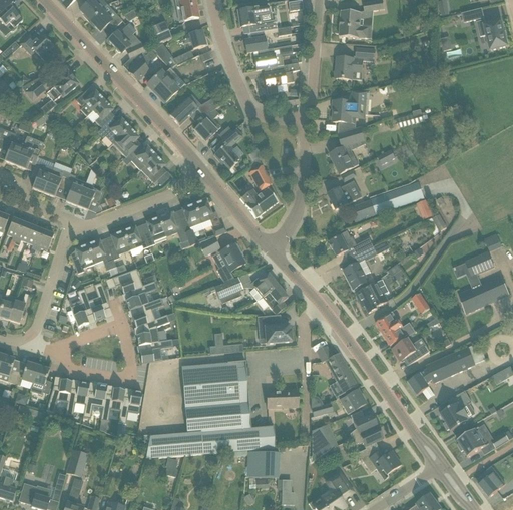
[(0,0),(0,29),(5,35),(10,30),(13,30),(16,27),(16,24),(22,18),(10,5),(12,2),(10,0),(0,0)]
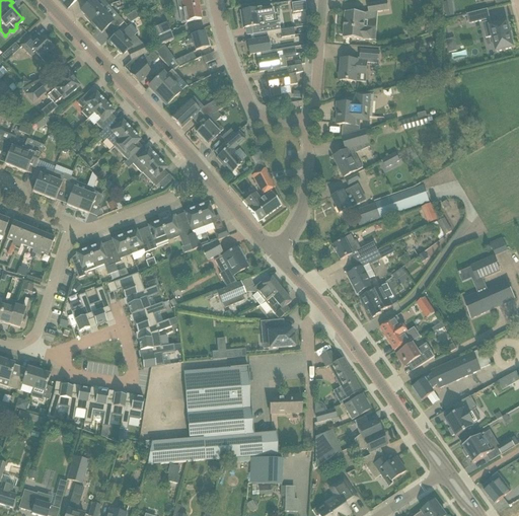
[(91,20),(102,9),(97,3),(100,0),(88,0),(89,1),(81,9),(91,20)]
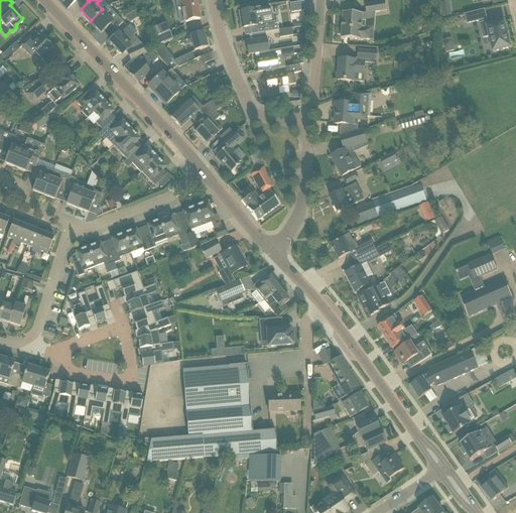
[(184,20),(189,19),(200,17),(198,5),(195,5),(194,0),(176,0),(178,9),(182,8),(184,20)]
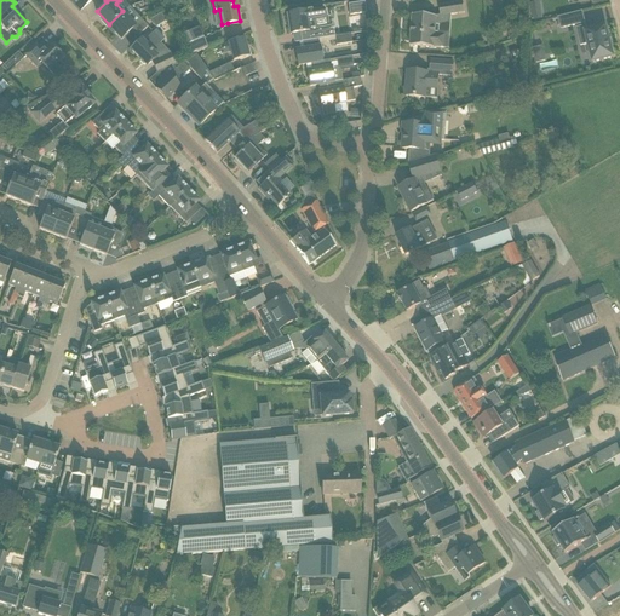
[(350,12),(366,10),(365,0),(349,3),(350,12)]
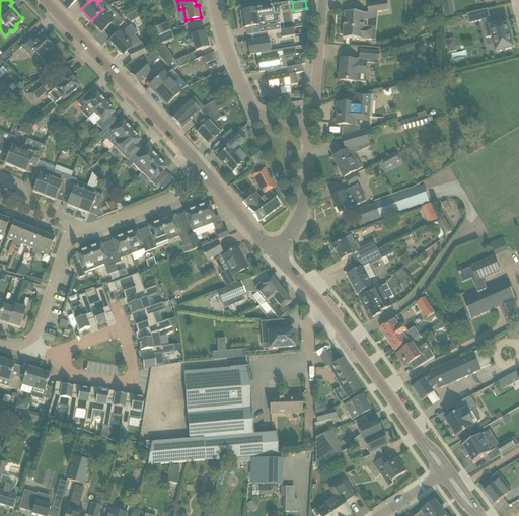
[(368,3),(369,11),(388,8),(387,0),(368,3)]
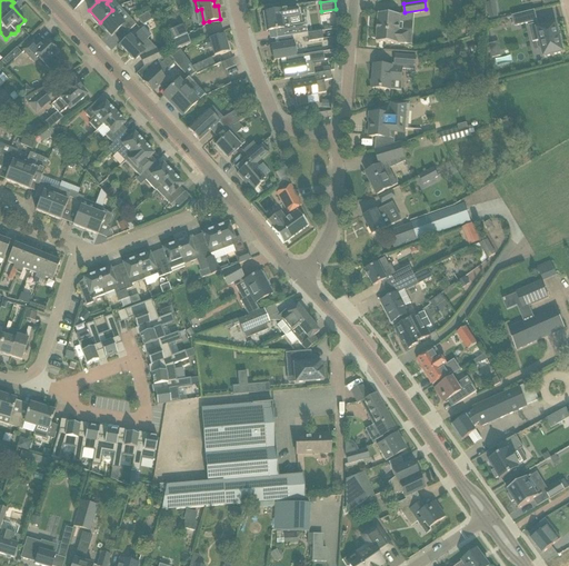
[(127,30),(135,22),(136,21),(125,10),(118,3),(112,10),(100,22),(111,33),(121,25),(127,30)]
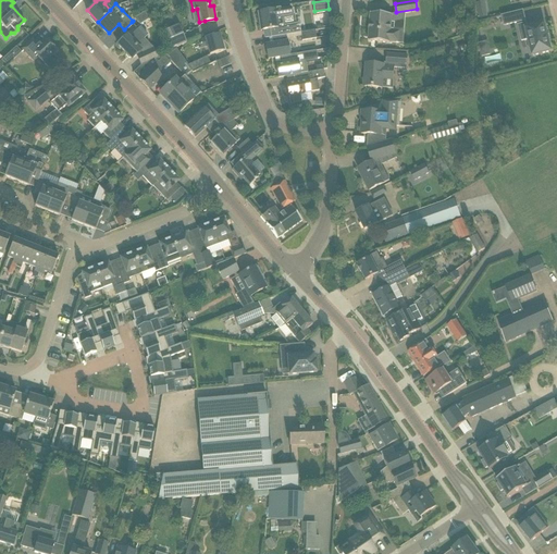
[(268,9),(258,10),(260,28),(271,26),(273,26),(273,29),(271,29),(272,35),(285,33),(297,31),(300,31),(299,21),(284,23),(282,15),(292,13),(289,5),(268,9)]
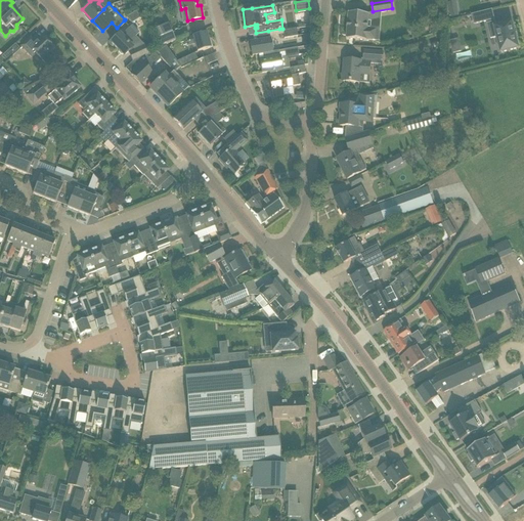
[(450,14),(459,13),(456,6),(449,7),(450,14)]
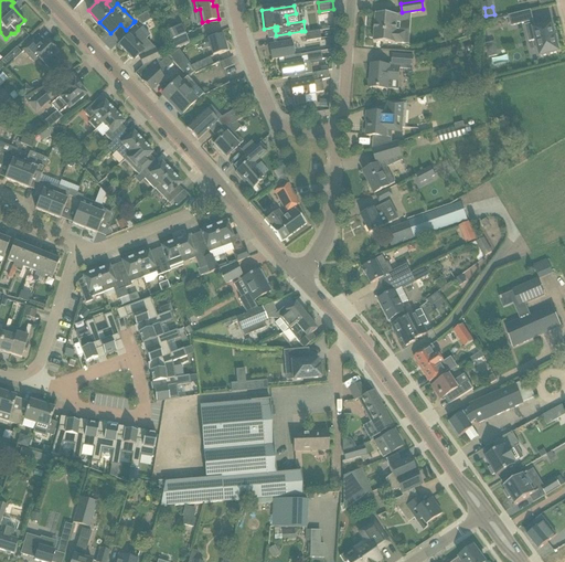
[(530,8),(509,13),(511,23),(533,18),(530,8)]
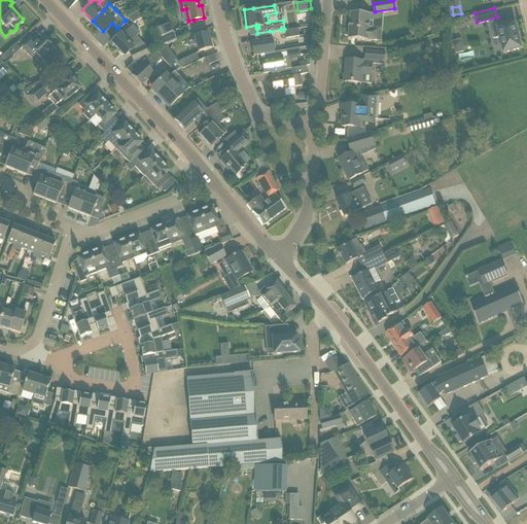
[(127,15),(132,21),(140,15),(136,9),(127,15)]
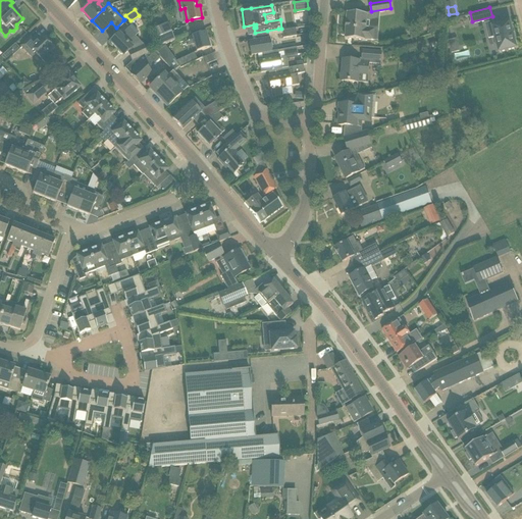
[(365,37),(374,38),(374,27),(366,27),(367,18),(376,16),(376,10),(371,11),(371,10),(367,11),(347,9),(345,36),(365,38),(365,37)]
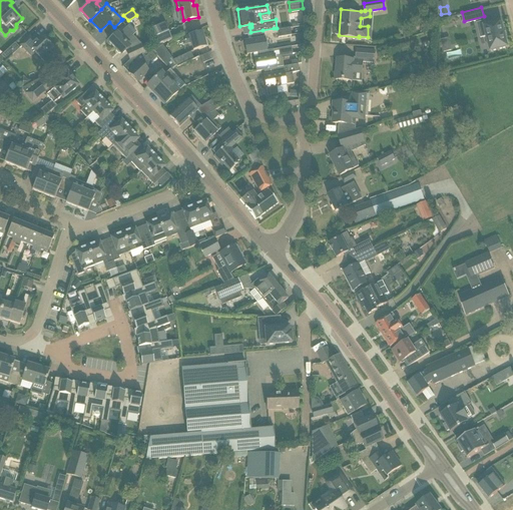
[(490,49),(508,45),(505,35),(506,34),(504,29),(501,19),(485,23),(484,19),(477,21),(480,35),(486,34),(490,49)]
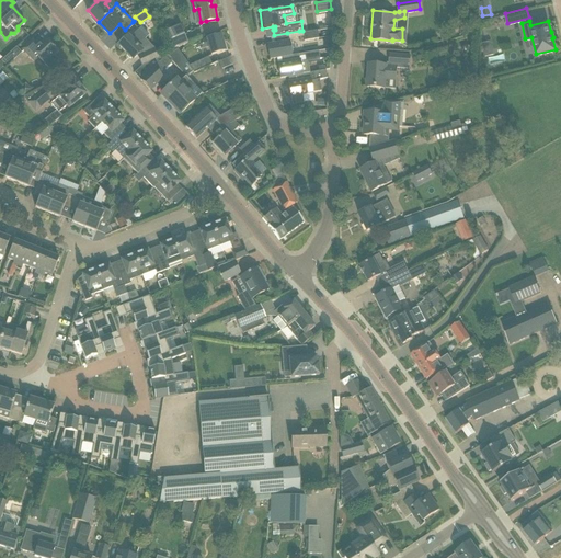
[(179,23),(162,30),(171,48),(187,41),(179,23)]
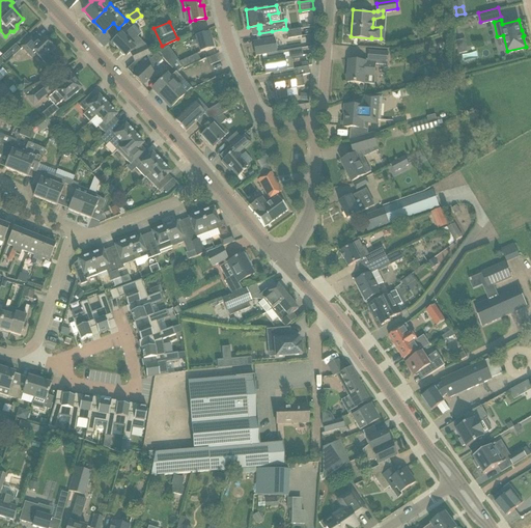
[(119,33),(112,40),(126,54),(130,51),(134,60),(150,53),(146,44),(145,44),(137,48),(130,42),(137,34),(140,31),(134,24),(131,27),(123,34),(121,31),(119,33)]
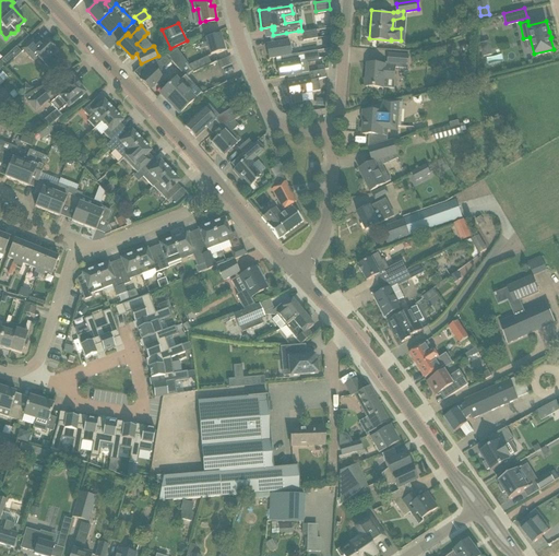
[(302,31),(304,38),(307,38),(317,36),(316,28),(305,30),(302,31)]
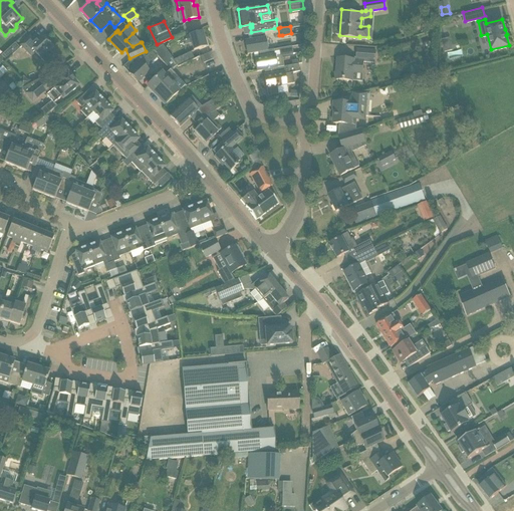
[(194,48),(196,47),(206,44),(205,43),(207,43),(206,37),(204,37),(202,30),(184,35),(185,42),(192,40),(194,48)]
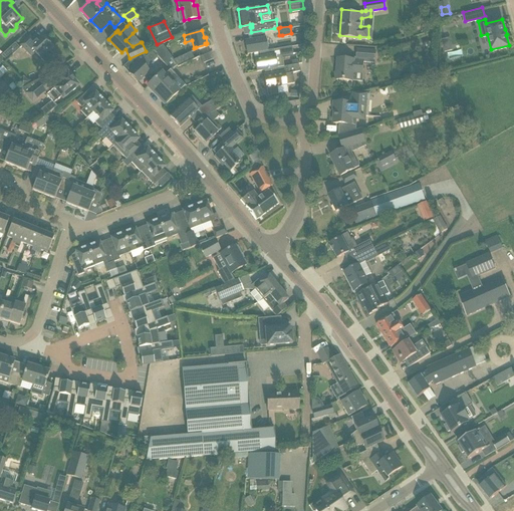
[(263,30),(251,32),(252,37),(245,38),(247,52),(260,50),(267,48),(264,35),(263,30)]
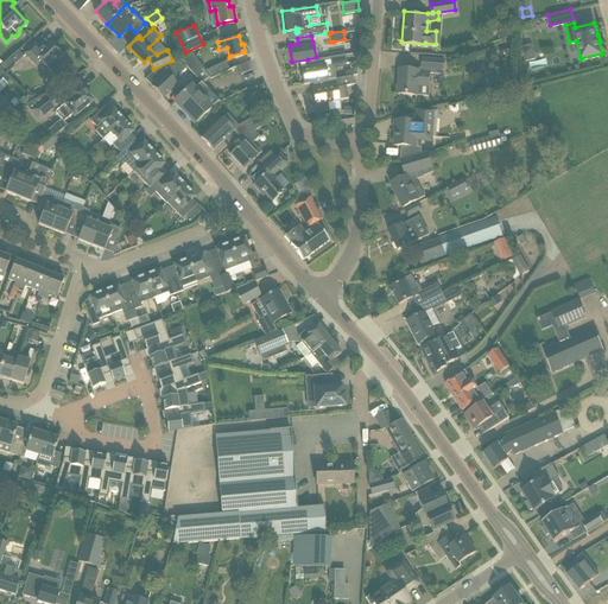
[(49,39),(45,43),(42,40),(38,44),(35,42),(25,51),(36,63),(40,58),(55,74),(61,68),(59,65),(63,63),(57,56),(62,52),(49,39)]
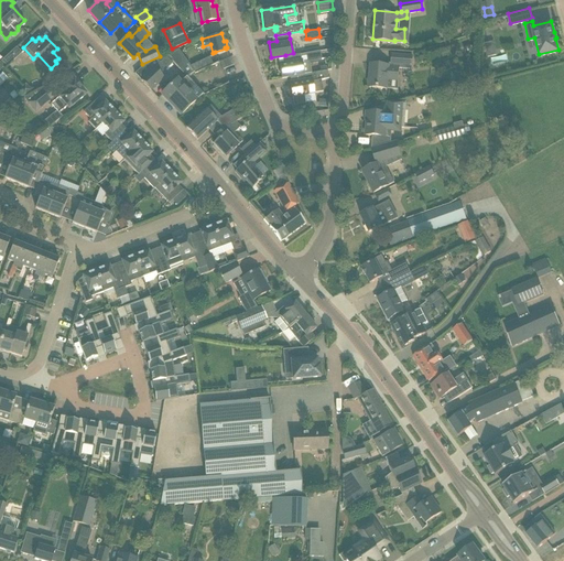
[(177,47),(169,52),(174,57),(173,58),(174,58),(173,60),(184,72),(186,75),(194,69),(191,64),(177,47)]
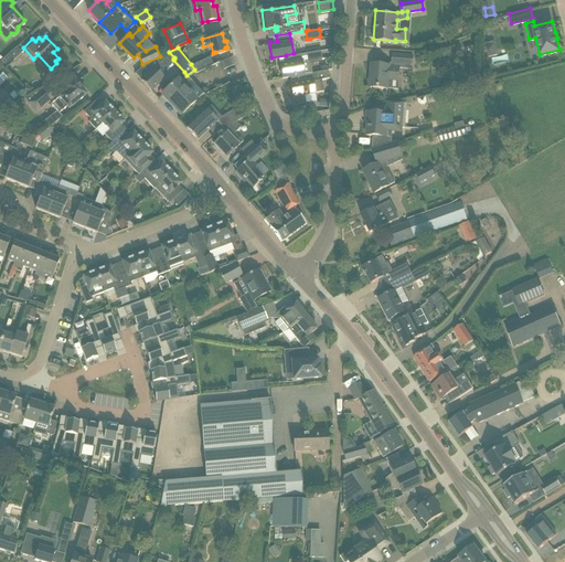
[(292,74),(310,71),(308,60),(321,57),(320,49),(294,53),(286,55),(287,60),(279,62),(283,76),(292,74)]
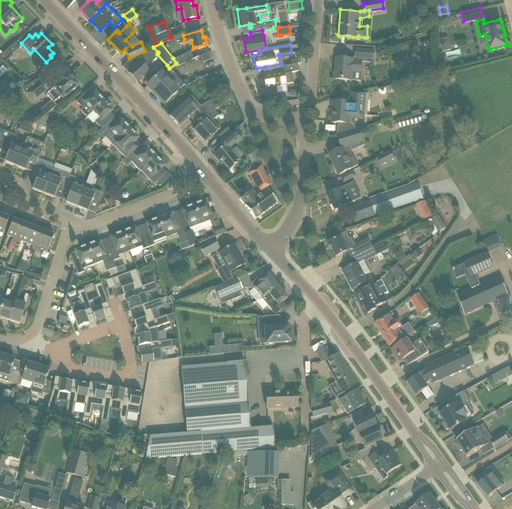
[(352,78),(353,70),(360,71),(361,66),(362,66),(362,59),(374,60),(375,49),(356,47),(355,58),(352,58),(337,56),(335,77),(351,78),(351,77),(352,78)]
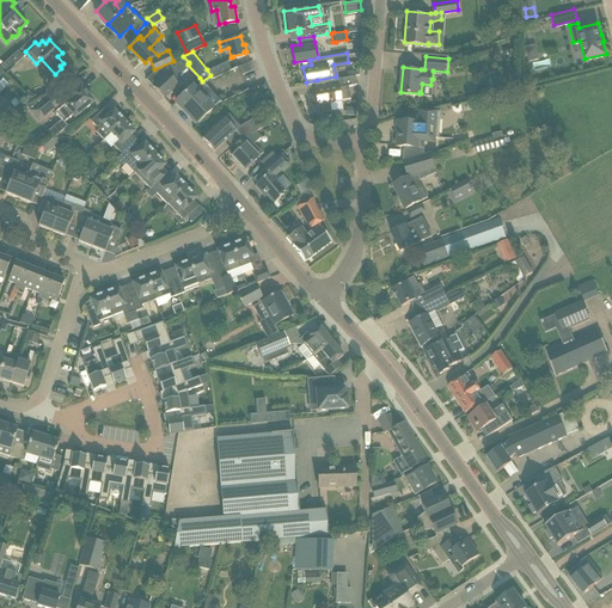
[(7,57),(0,65),(0,73),(6,68),(7,69),(13,63),(7,57)]
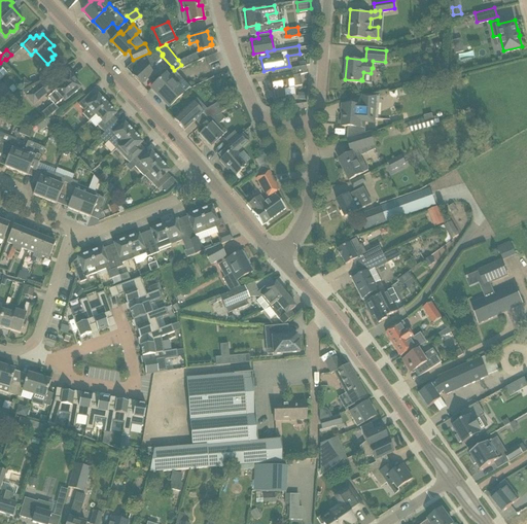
[(132,73),(140,82),(152,70),(150,67),(161,58),(154,49),(149,53),(133,60),(132,61),(126,66),(132,73)]
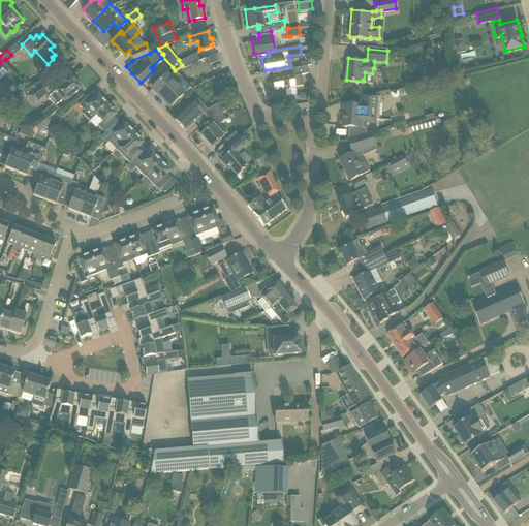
[(183,66),(199,58),(196,51),(184,57),(179,60),(182,65),(183,66)]
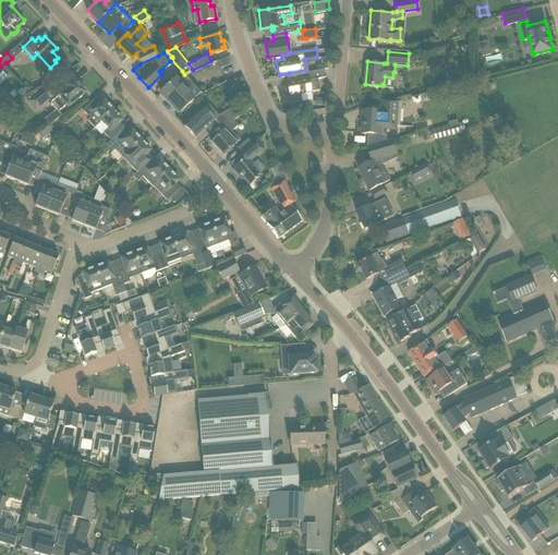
[(216,59),(219,67),(230,61),(227,53),(216,59)]
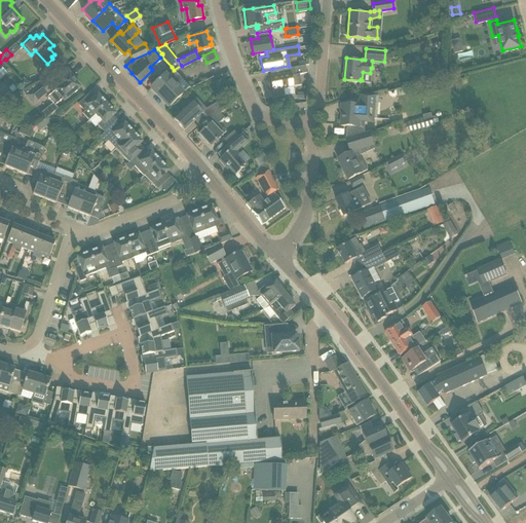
[(273,88),(274,95),(284,94),(283,87),(293,85),(293,84),(301,83),(299,72),(306,71),(305,64),(304,64),(298,65),(272,69),(273,74),(270,75),(272,88),(273,88)]
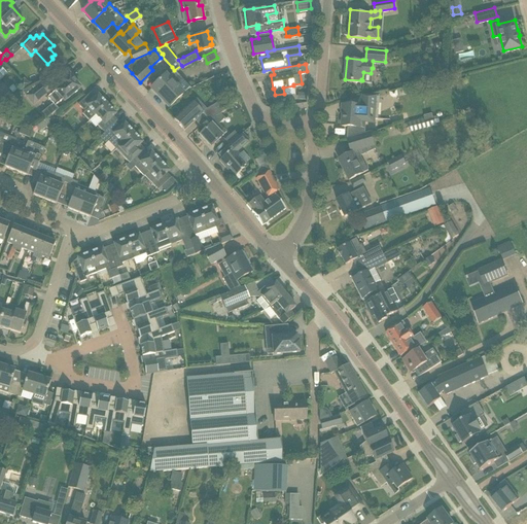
[(169,105),(189,85),(175,70),(168,76),(165,73),(151,86),(169,105)]
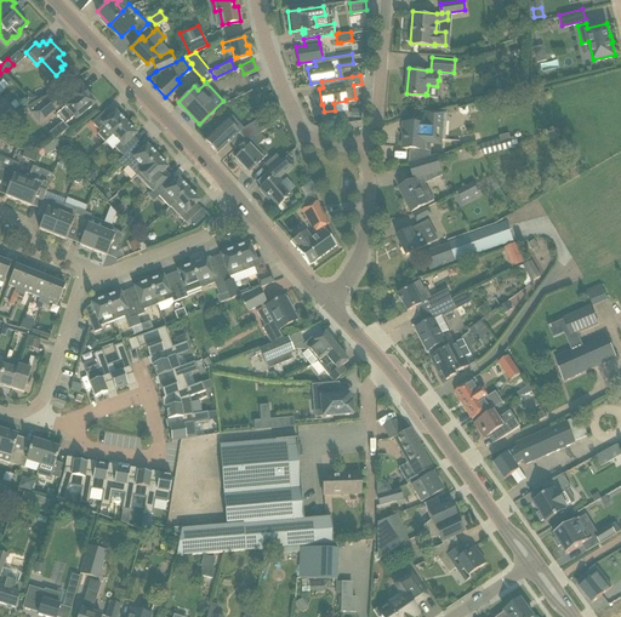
[(87,92),(87,90),(84,86),(83,86),(81,85),(70,95),(73,97),(56,112),(64,123),(74,114),(77,116),(95,101),(87,92)]
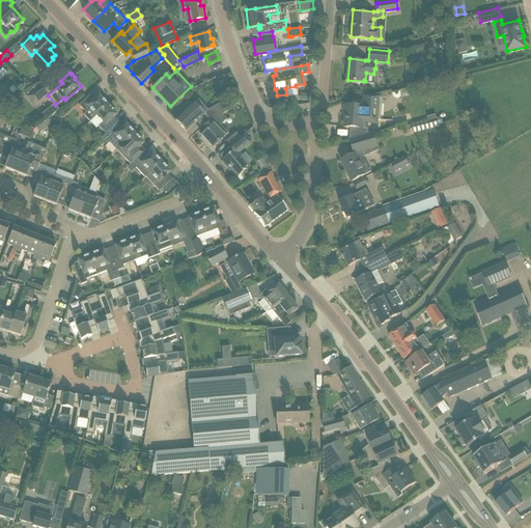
[(18,83),(23,89),(29,83),(24,77),(18,83)]
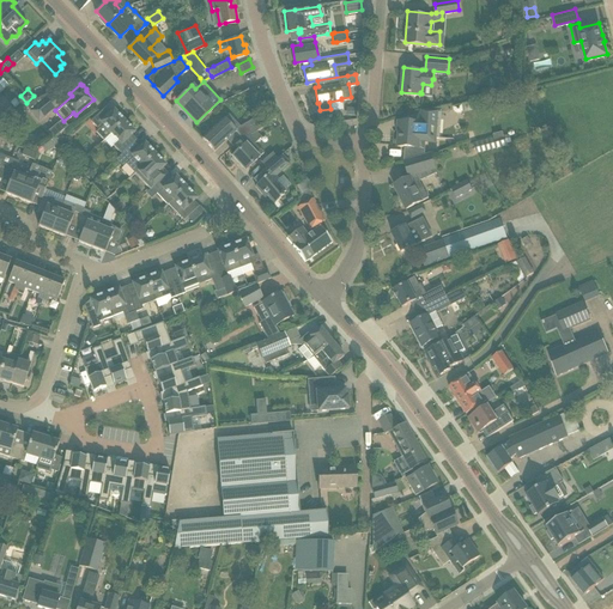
[(38,98),(26,104),(30,108),(36,103),(46,114),(48,110),(60,101),(52,91),(38,98)]
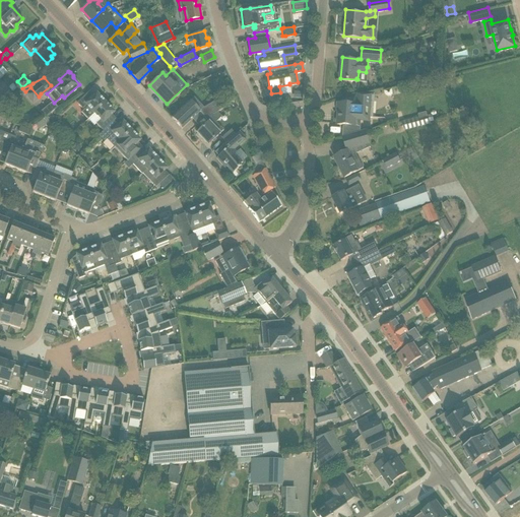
[(343,135),(359,131),(360,119),(370,120),(372,101),(371,101),(372,91),(358,90),(356,103),(338,101),(337,122),(343,123),(342,135),(343,135)]
